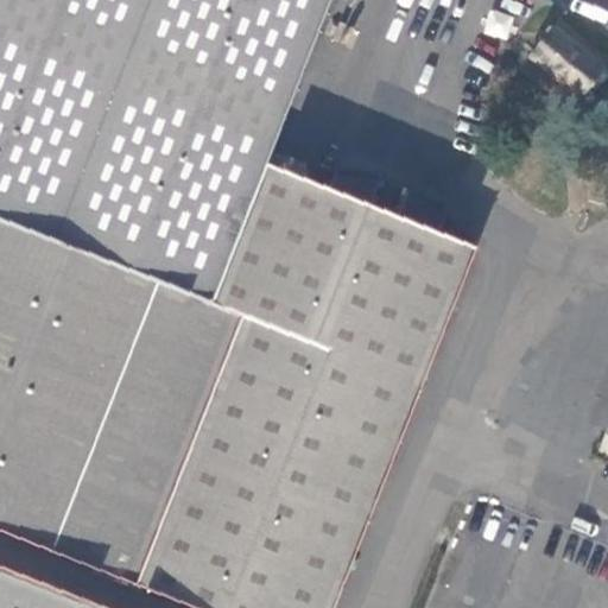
[(0,0),(0,529),(133,581),(240,314),(209,301),(264,160),(327,0),(0,0)]
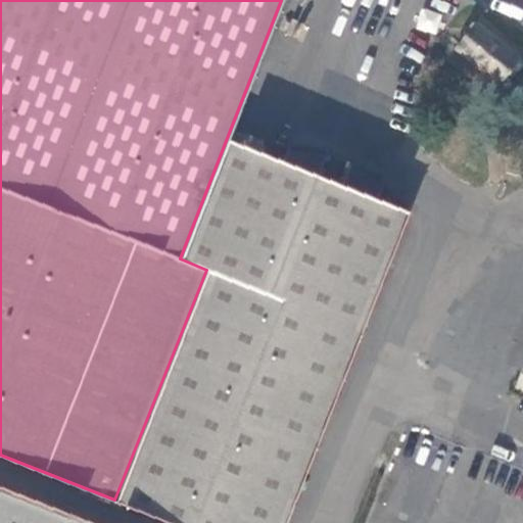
[(425,8),(417,27),(434,34),(442,15),(425,8)]
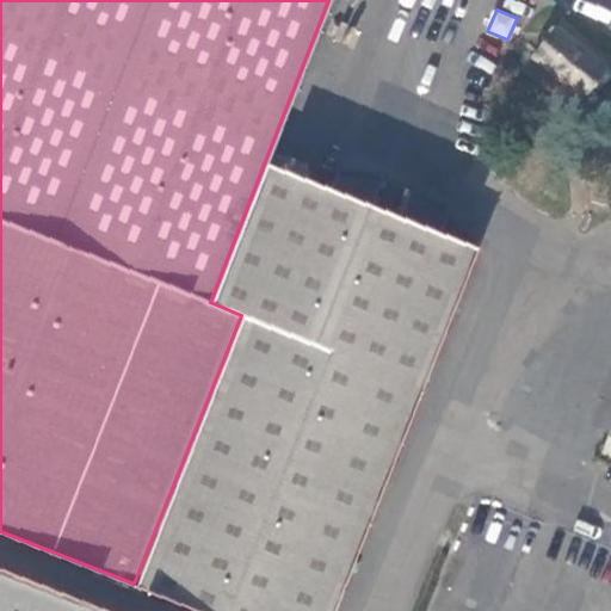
[(610,71),(556,26),(534,55),(585,97),(594,85),(600,90),(610,75),(610,71)]
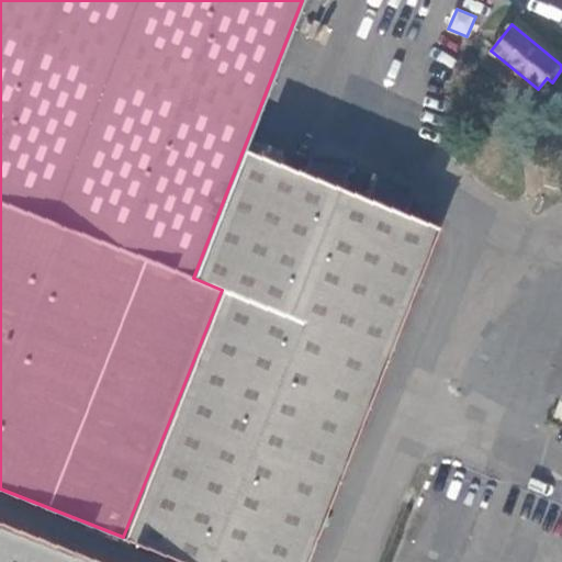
[(222,290),(123,537),(184,561),(304,561),(438,226),(406,213),(412,200),(377,175),(367,198),(344,188),(352,166),(308,159),(303,172),(244,148),(193,278),(222,290)]
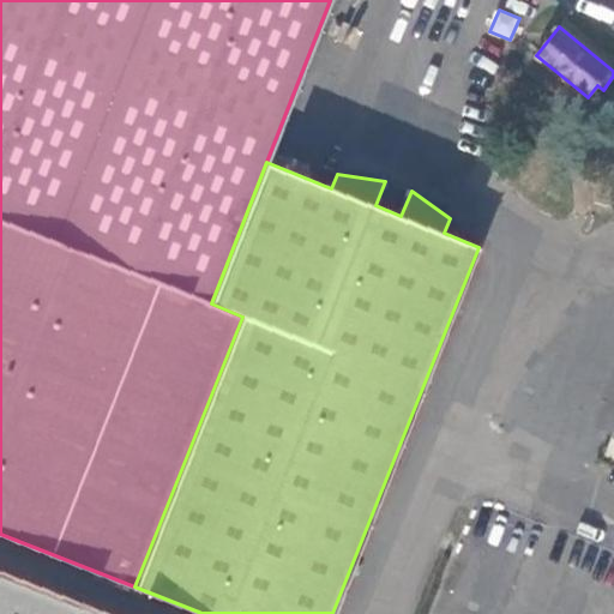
[(0,613),(106,613),(0,572),(0,613)]
